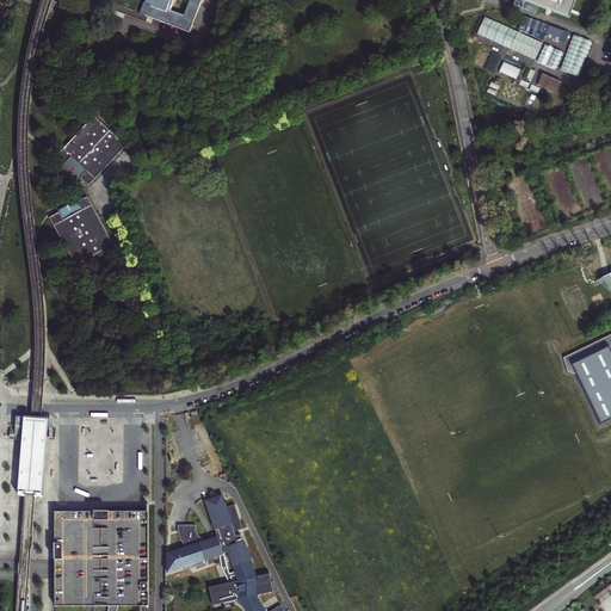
[(146,0),(142,11),(191,30),(202,0),(146,0)]
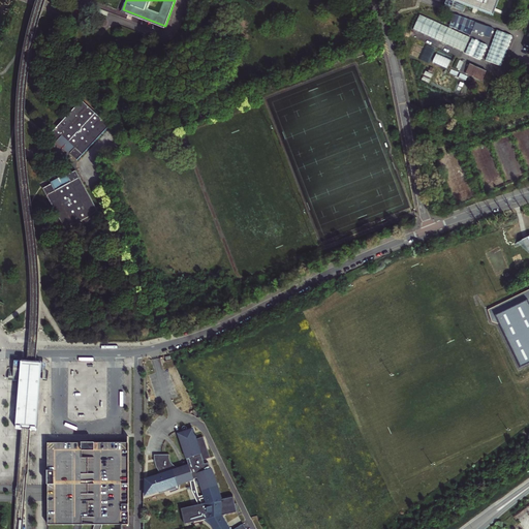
[(496,6),(498,0),(452,0),(493,16),(496,6)]
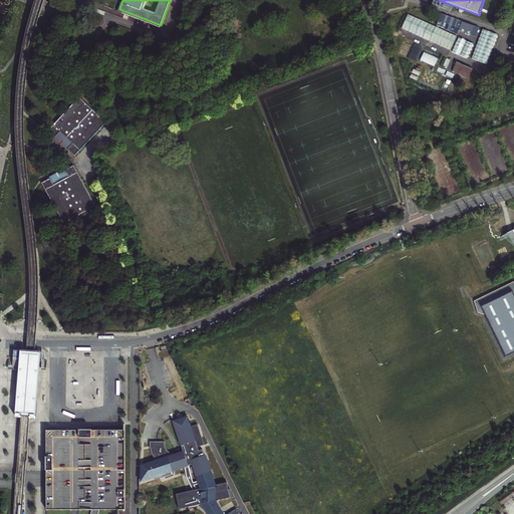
[(438,25),(437,26),(439,27),(440,26),(445,28),(446,25),(471,34),(474,26),(462,21),(463,21),(441,13),(437,25),(438,25)]
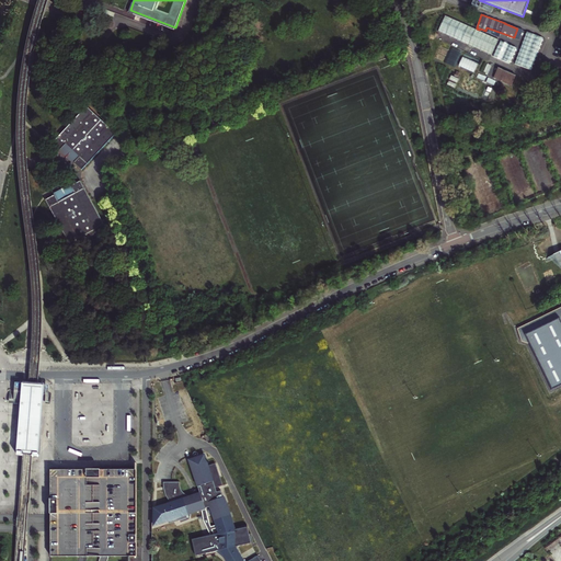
[(439,31),(492,55),(499,39),(479,30),(477,29),(446,15),(439,31)]
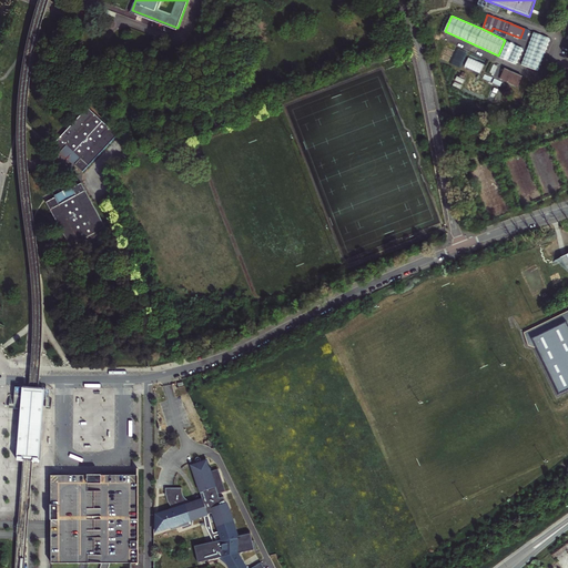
[(550,39),(534,32),(521,67),(539,72),(550,39)]
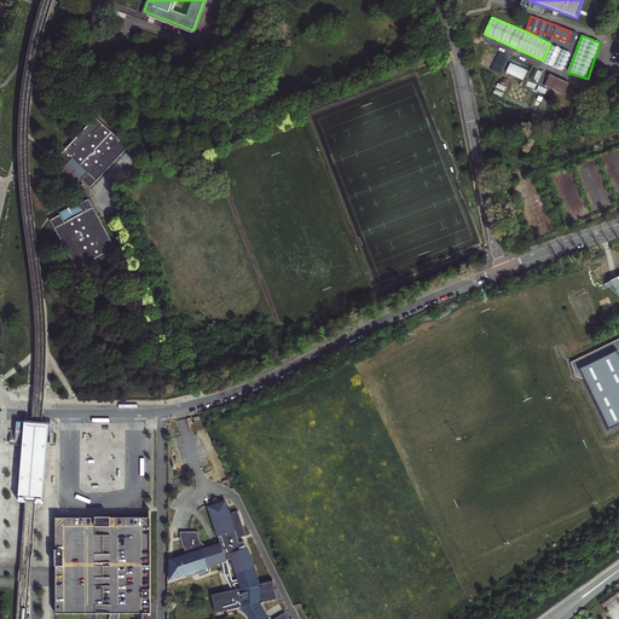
[(571,55),(553,46),(545,63),(563,71),(571,55)]
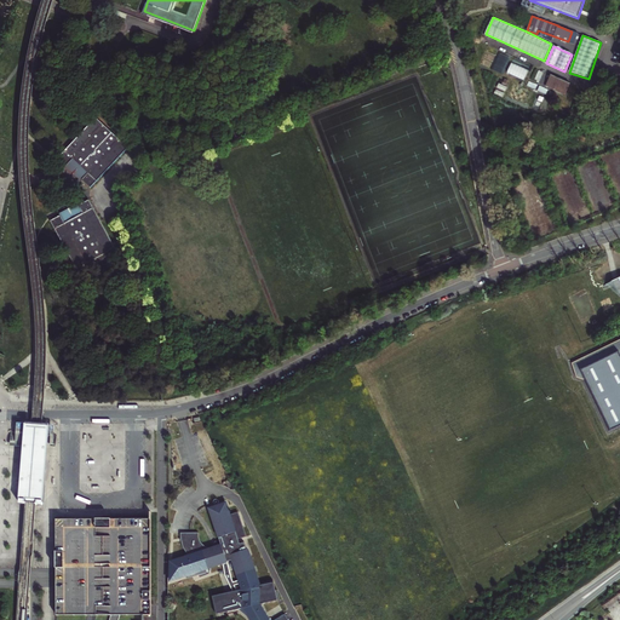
[(551,75),(546,86),(566,95),(570,84),(551,75)]
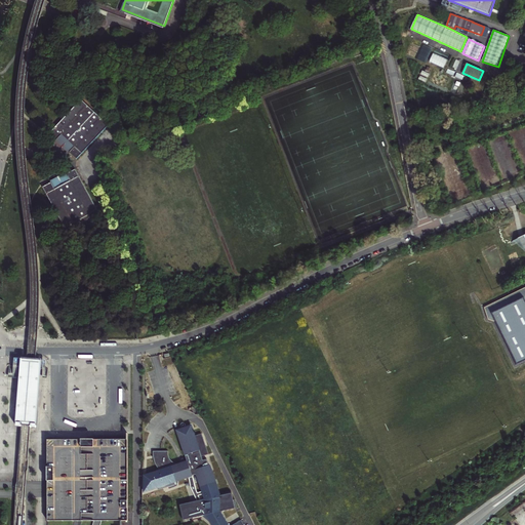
[(88,107),(81,99),(64,119),(61,122),(52,130),(49,133),(52,136),(56,140),(55,142),(69,153),(70,152),(77,159),(81,154),(82,153),(87,148),(89,146),(94,140),(108,125),(102,119),(99,117),(97,115),(95,113),(92,111),(88,107)]
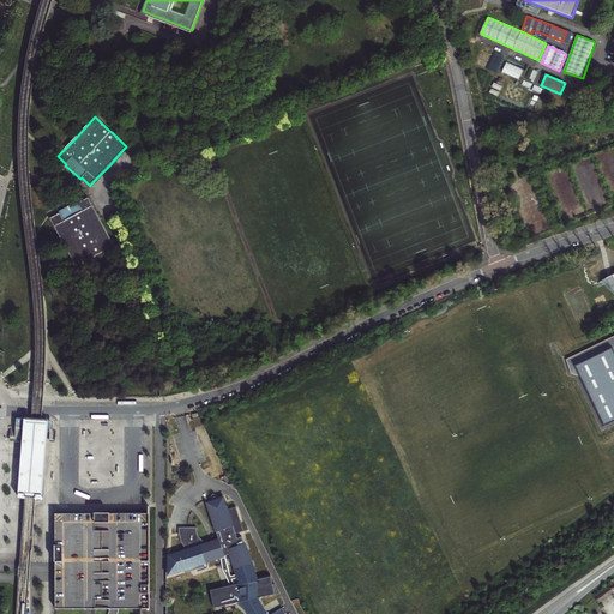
[(60,212),(49,218),(76,266),(86,260),(88,263),(92,262),(97,259),(102,257),(106,253),(104,251),(114,245),(88,197),(77,203),(78,204),(77,204),(73,203),(71,203),(67,204),(65,204),(65,205),(62,208),(61,210),(61,212),(60,214),(60,212)]
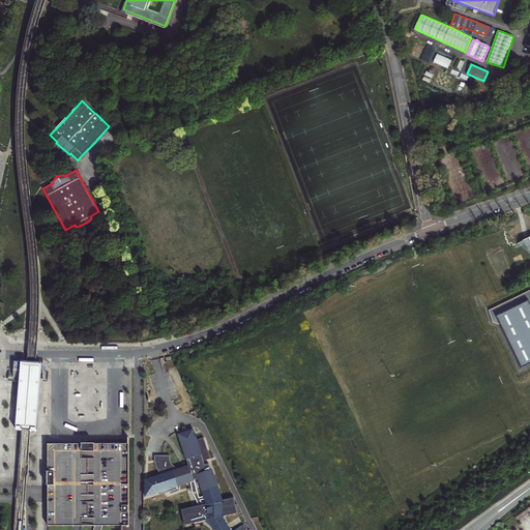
[(529,239),(529,238),(517,244),(518,246),(523,243),(529,251),(529,239)]
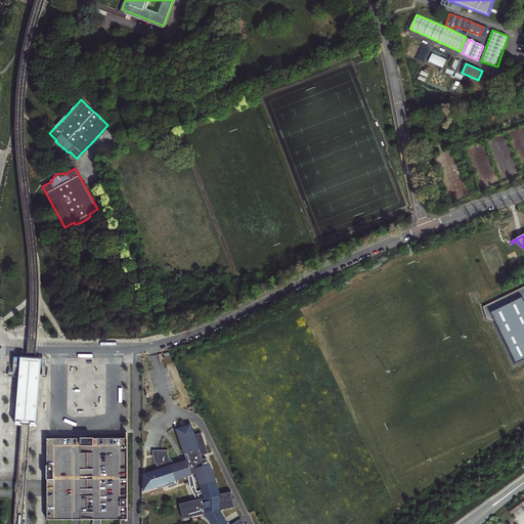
[(523,292),(484,307),(488,319),(493,321),(517,365),(523,361),(523,292)]
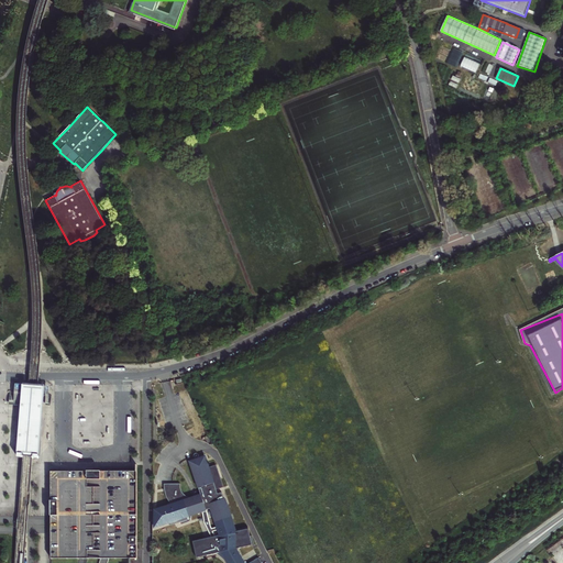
[(23,384),(23,389),(23,395),(21,419),(20,435),(19,438),(18,456),(18,459),(21,459),(21,457),(23,457),(23,456),(33,456),(32,459),(34,459),(34,460),(37,460),(37,457),(40,439),(40,438),(41,420),(43,393),(43,389),(44,385),(29,384),(23,384)]
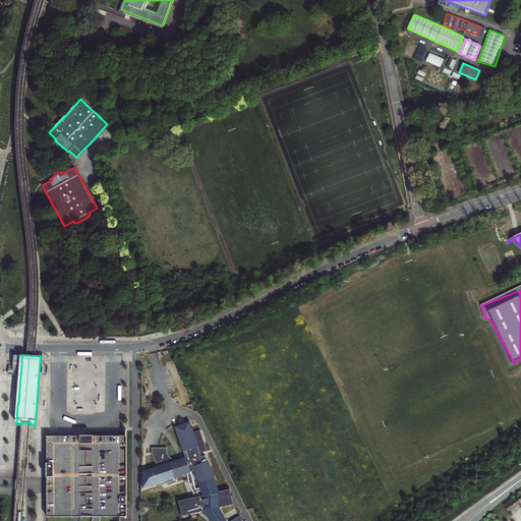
[(190,483),(197,497),(180,500),(183,515),(207,510),(213,520),(243,520),(240,516),(231,520),(229,520),(221,507),(235,504),(232,488),(220,491),(208,455),(204,457),(201,452),(209,450),(201,429),(195,431),(191,422),(178,426),(188,459),(181,461),(180,461),(179,461),(178,461),(176,461),(174,460),(171,459),(170,457),(168,453),(167,451),(167,448),(160,448),(152,448),(153,454),(154,457),(155,460),(156,462),(158,464),(159,466),(160,467),(162,468),(163,469),(165,470),(166,471),(167,472),(168,472),(169,473),(170,473),(172,473),(173,474),(174,474),(175,474),(177,474),(178,474),(179,474),(180,474),(182,474),(185,473),(189,472),(190,483)]
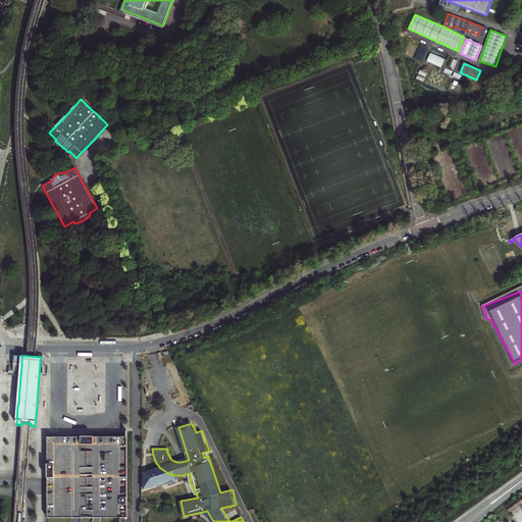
[(81,434),(47,435),(47,464),(47,469),(47,474),(47,477),(47,483),(47,488),(47,494),(47,516),(79,516),(98,515),(127,515),(126,434),(93,434),(84,434),(81,434)]
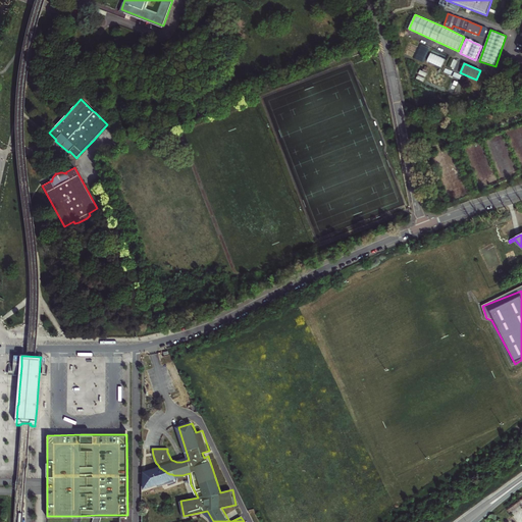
[(160,467),(148,471),(153,485),(167,480),(164,471),(163,471),(160,468),(160,467)]
